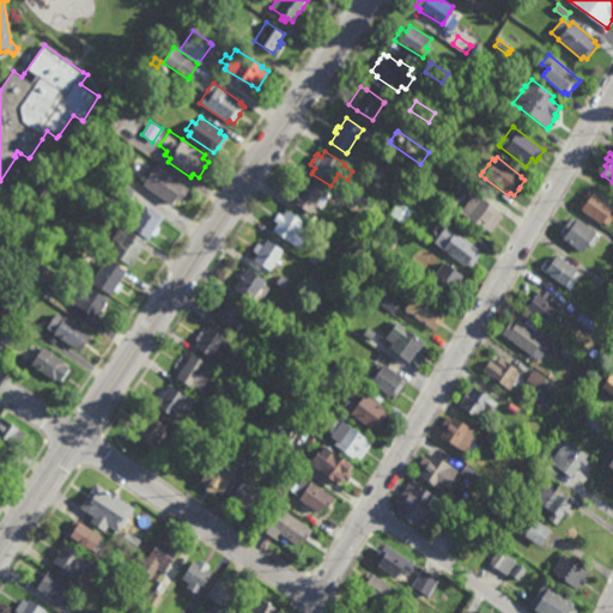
[(174,206),(143,184),(144,184),(145,181),(147,177),(144,175),(150,165),(153,168),(157,163),(186,183),(184,186),(189,189),(181,201),(178,199),(174,205),(174,206)]
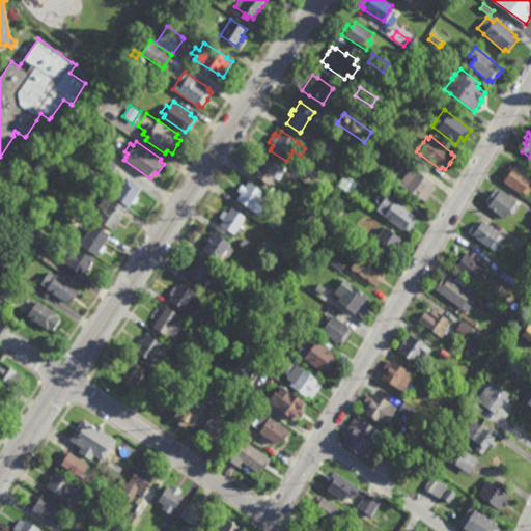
[(329,157),(322,151),(320,150),(324,145),(325,145),(333,150),(329,157)]
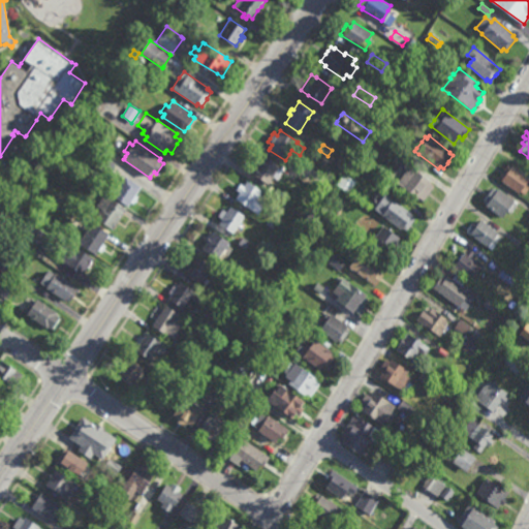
[(109,175),(95,165),(102,154),(102,155),(116,163),(116,164),(112,169),(109,175)]
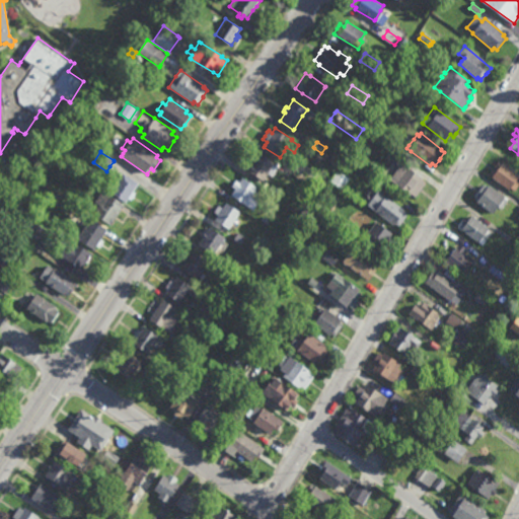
[(275,163),(274,164),(279,167),(273,176),(269,173),(265,180),(264,181),(248,171),(247,170),(248,168),(250,165),(247,163),(250,160),(251,158),(252,156),(255,158),(258,153),(260,154),(275,163)]
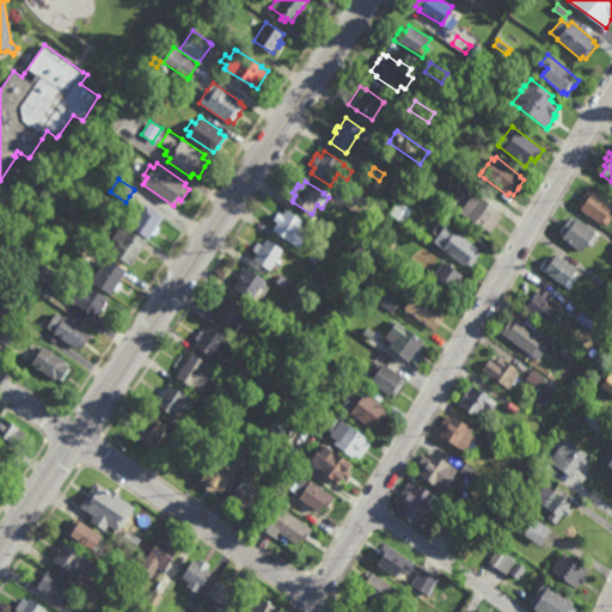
[(591,194),(592,193),(611,208),(611,210),(610,214),(611,216),(611,219),(607,225),(601,220),(600,221),(593,216),(592,219),(580,210),(581,208),(577,206),(581,200),(582,199),(587,191),(591,194)]
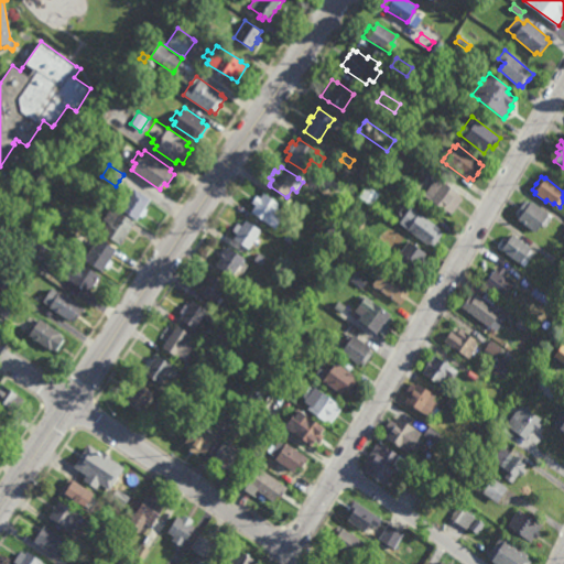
[(459,195),(458,196),(462,198),(457,204),(456,206),(452,213),(446,209),(445,210),(423,196),(429,188),(424,186),(429,181),(432,184),(435,179),(459,195)]
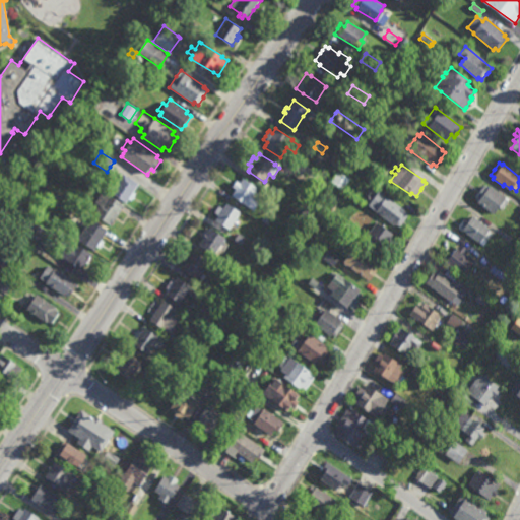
[(123,174),(124,173),(139,183),(136,187),(140,190),(136,196),(135,198),(131,203),(128,201),(126,203),(118,198),(107,189),(105,187),(117,170),(123,174)]
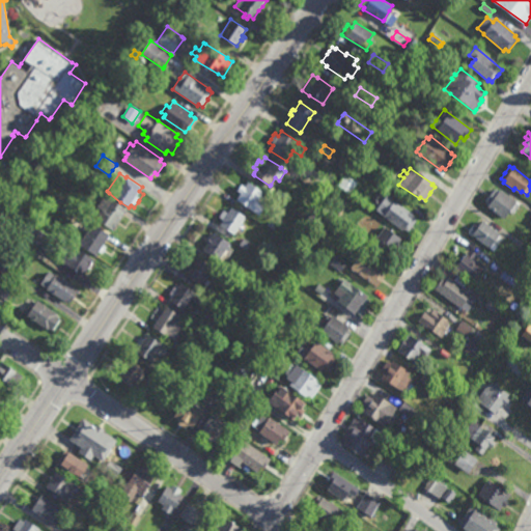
[(350,195),(337,187),(345,174),(358,182),(350,195)]
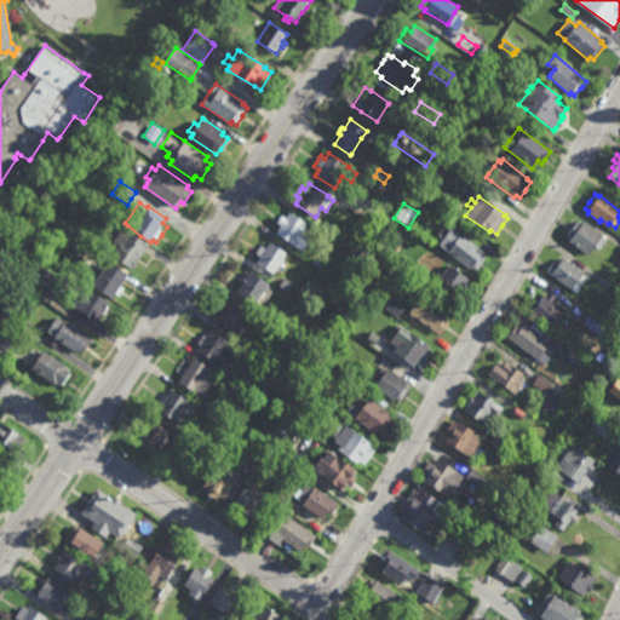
[(308,225),(306,228),(309,230),(305,235),(303,234),(300,236),(309,242),(306,247),(303,252),(298,248),(276,234),(277,233),(281,227),(276,223),(279,220),(281,217),(282,214),(286,218),(290,213),(308,225)]
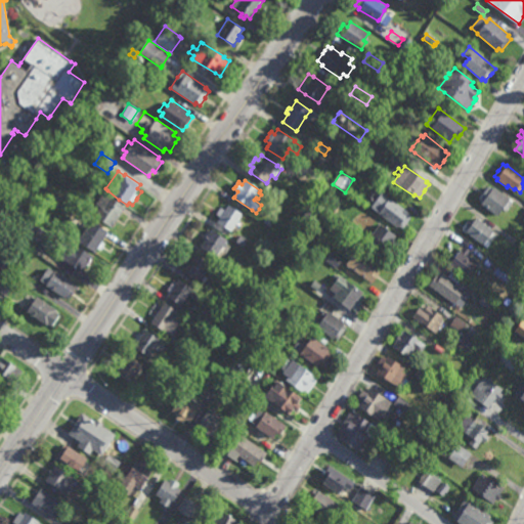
[(278,195),(266,188),(269,183),(281,190),(278,195)]
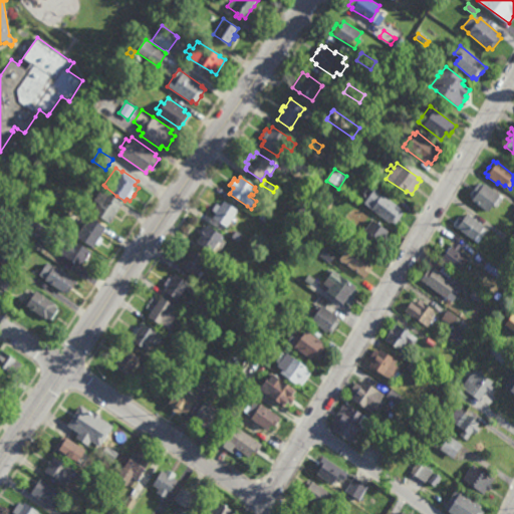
[(504,194),(502,196),(496,205),(493,203),(488,210),(472,198),(474,195),(471,193),(472,190),(474,188),(478,181),(482,184),(483,182),(485,181),(504,194)]
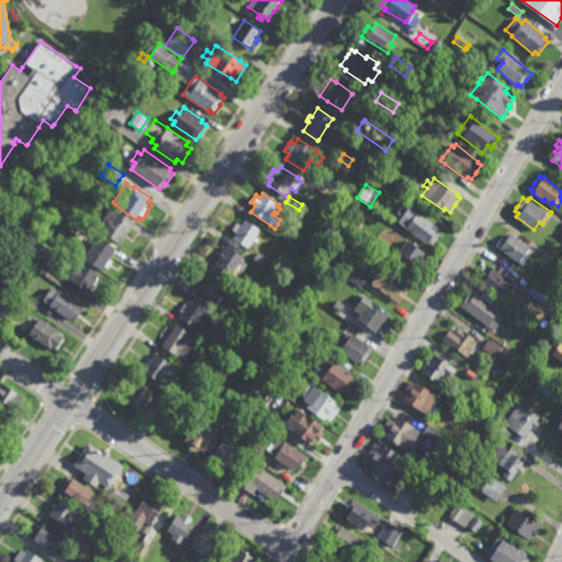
[(135,222),(132,226),(127,234),(125,236),(120,245),(101,232),(108,222),(102,218),(103,215),(107,210),(108,211),(111,205),(135,222)]
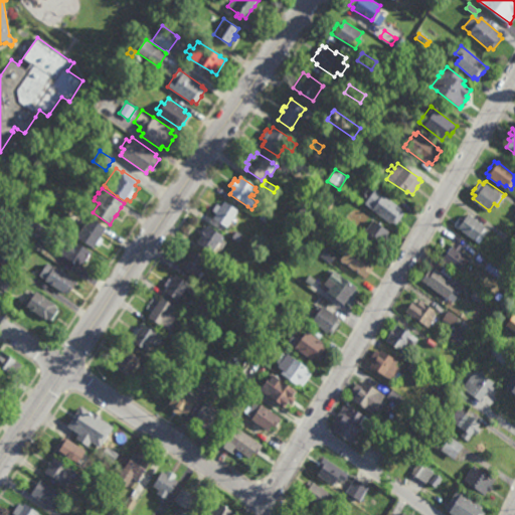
[(397,220),(395,222),(391,220),(390,221),(364,203),(375,188),(385,195),(401,206),(400,208),(404,211),(398,218),(397,220)]
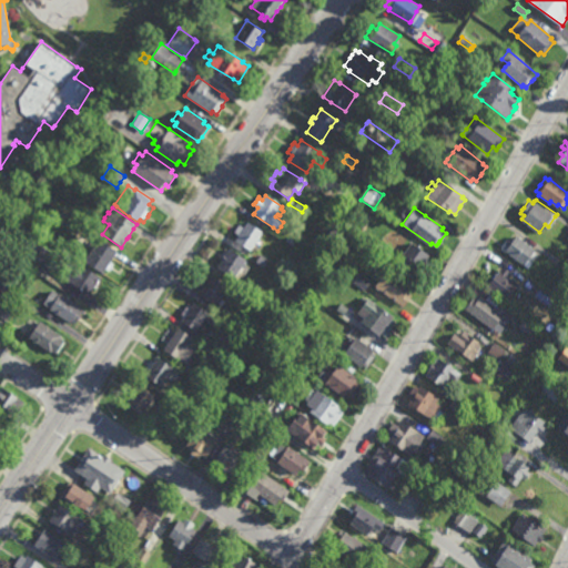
[(69,230),(68,229),(51,219),(58,209),(74,220),(70,227),(69,230)]
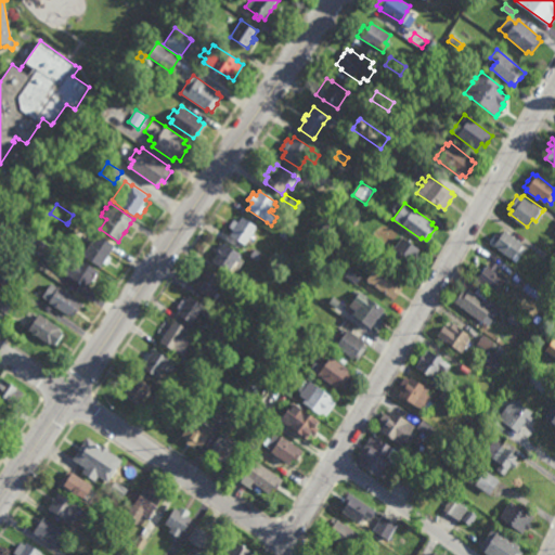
[(258,227),(254,233),(247,244),(245,246),(242,244),(229,235),(230,234),(233,230),(229,227),(231,224),(232,221),(233,219),(237,222),(242,217),(258,227)]
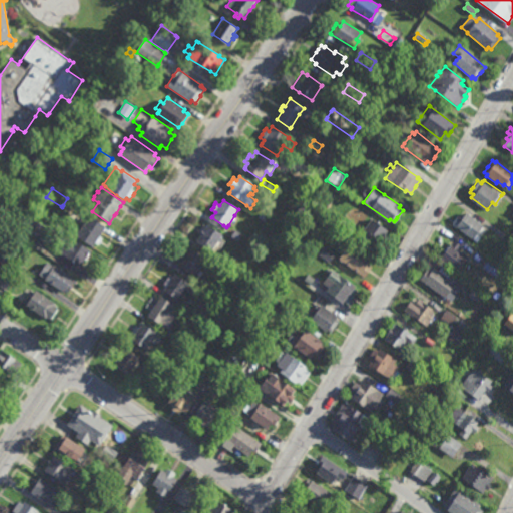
[(7,212),(1,209),(4,203),(10,206),(7,212)]
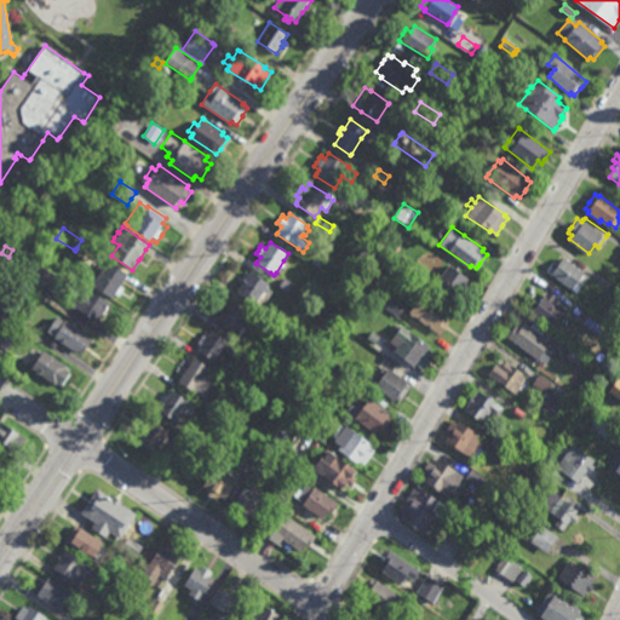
[(591,275),(590,276),(575,291),(546,269),(545,268),(546,267),(547,265),(554,258),(556,259),(558,262),(563,256),(564,254),(591,275)]
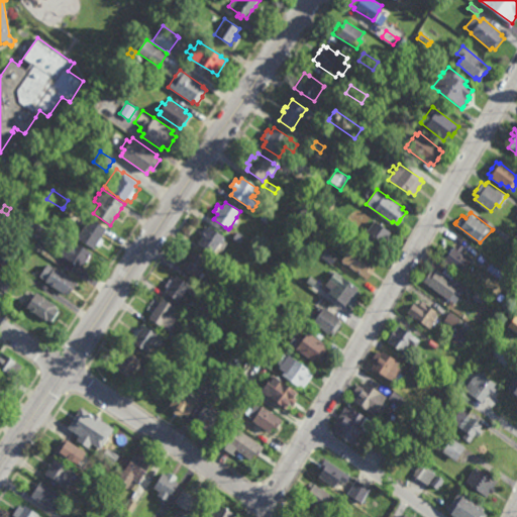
[(89,220),(90,218),(105,227),(106,228),(107,229),(104,233),(101,238),(100,239),(103,241),(102,242),(101,245),(100,246),(97,243),(93,249),(76,238),(77,237),(84,226),(85,224),(82,222),(85,217),(89,220)]
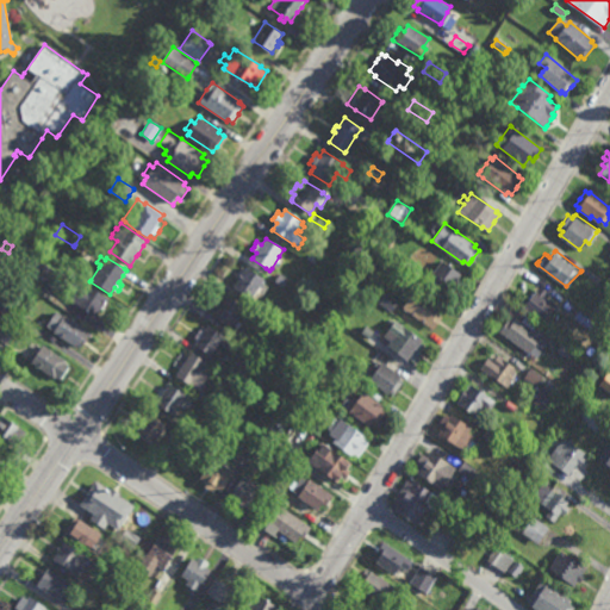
[(456,286),(455,288),(450,285),(447,292),(433,281),(427,278),(441,257),(460,272),(456,277),(461,280),(458,285),(456,286)]
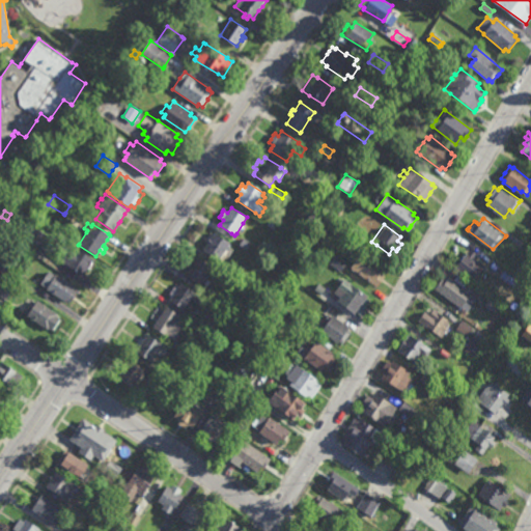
[(50,236),(49,240),(49,241),(54,244),(60,248),(64,242),(75,249),(76,247),(93,258),(88,267),(87,269),(83,275),(78,272),(43,249),(38,256),(37,256),(20,245),(23,239),(15,233),(19,227),(24,231),(26,232),(28,233),(33,225),(50,236)]
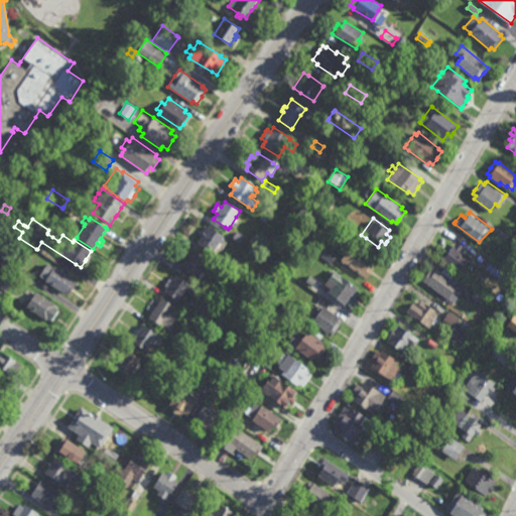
[(351,235),(338,226),(343,219),(356,229),(355,230),(351,235)]
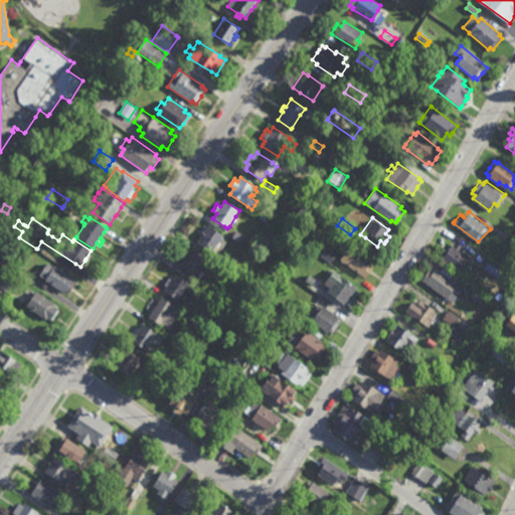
[(206,227),(207,225),(223,235),(221,238),(222,238),(222,239),(220,242),(218,240),(212,251),(212,252),(211,251),(208,249),(197,243),(198,241),(203,233),(205,229),(202,227),(203,227),(204,225),(206,227)]
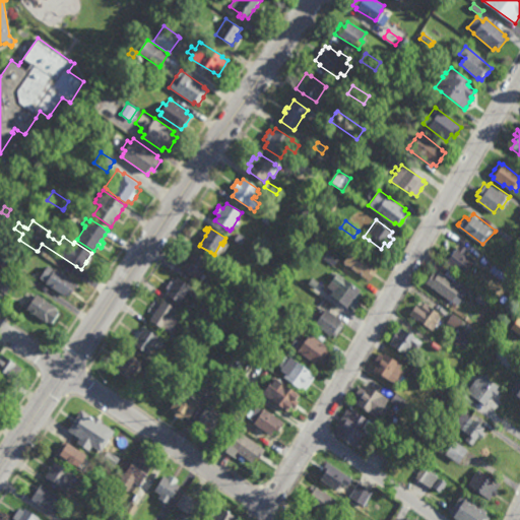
[(242,245),(234,239),(239,232),(247,238),(242,245)]
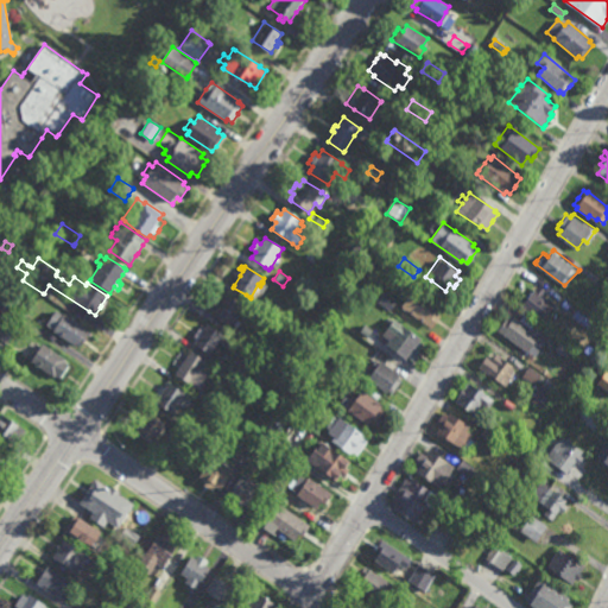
[(11,302),(2,296),(12,279),(21,285),(11,302)]
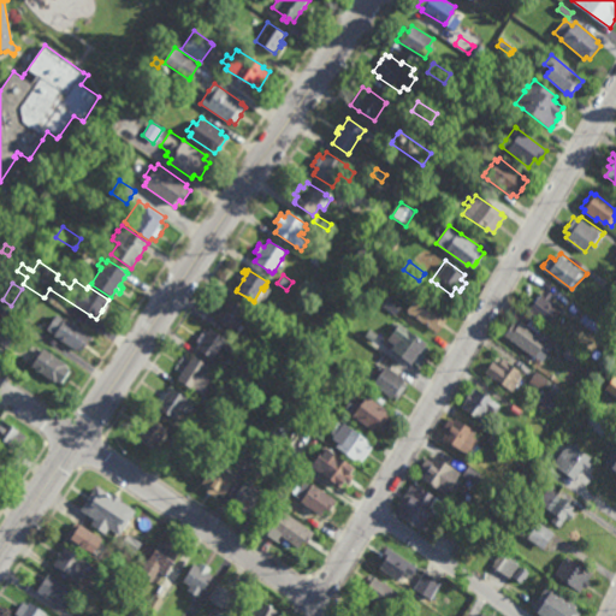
[(554,294),(550,297),(564,307),(562,309),(558,315),(552,323),(549,319),(545,324),(527,311),(533,302),(535,298),(540,291),(542,292),(545,288),(546,285),(555,291),(554,294)]
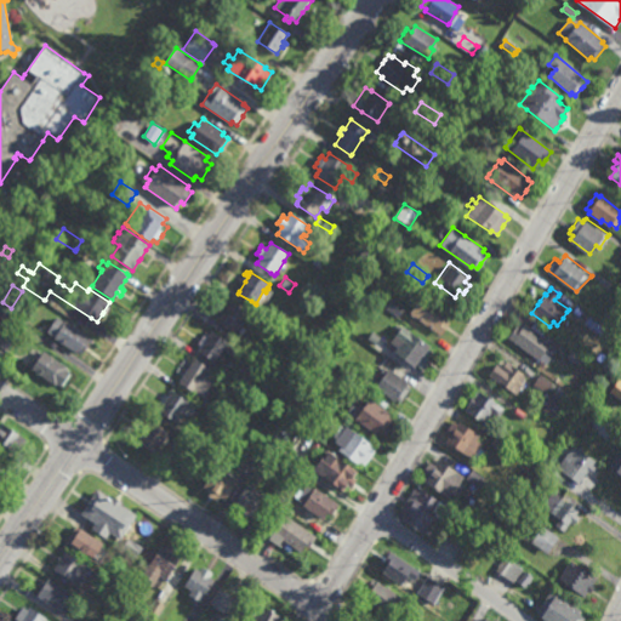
[(440,334),(409,311),(423,291),(449,311),(445,317),(450,320),(446,324),(445,326),(440,334)]
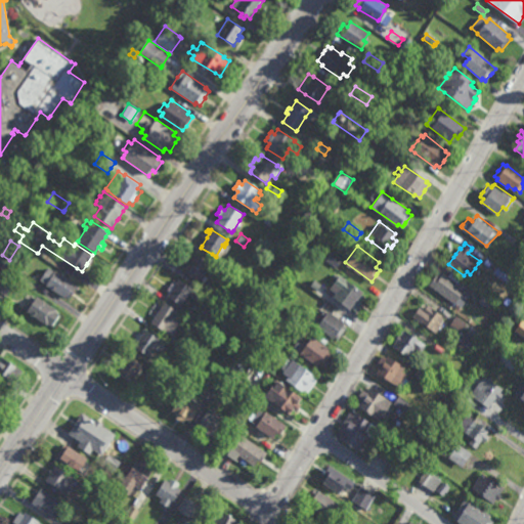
[(336,266),(324,256),(330,249),(342,259),(336,266)]
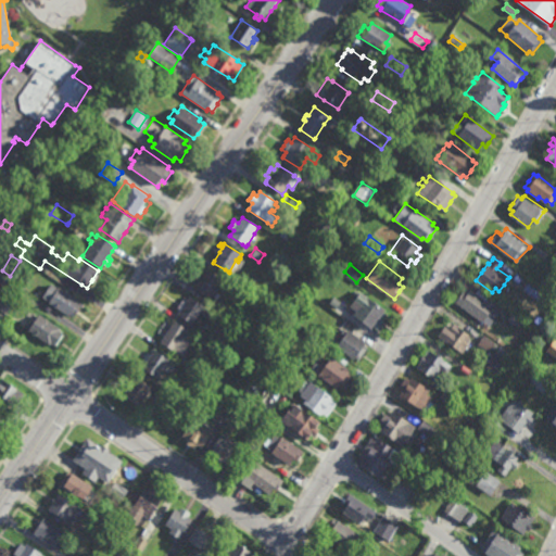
[(337,278),(330,274),(333,268),(340,273),(337,278)]
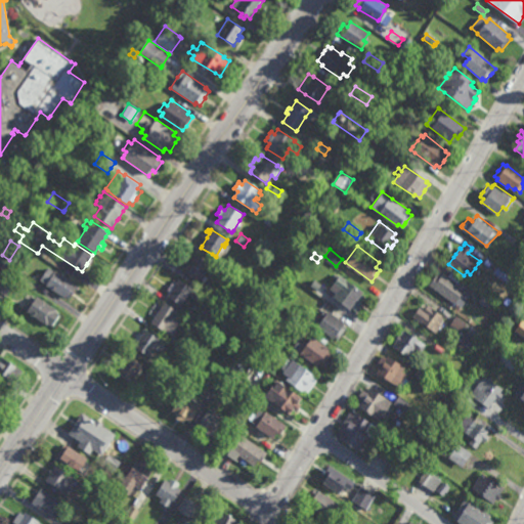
[(197,281),(183,272),(187,266),(189,263),(194,254),(202,258),(209,263),(208,264),(202,273),(198,280),(197,281)]
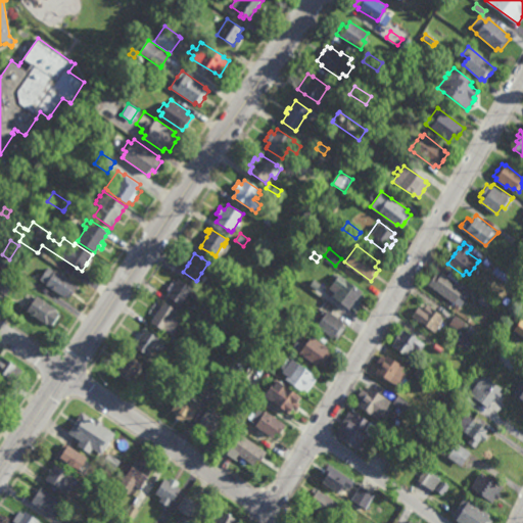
[(18,277),(17,276),(8,270),(17,255),(28,263),(24,270),(18,277)]
